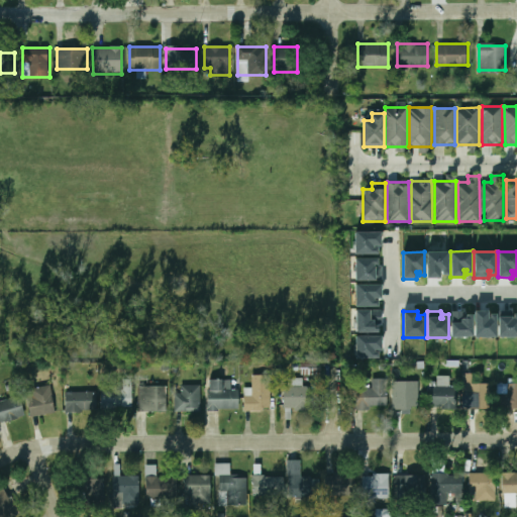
[(473,314),(473,336),(450,337),(450,311),(464,311),(464,318),(467,318),(467,314),(473,314)]
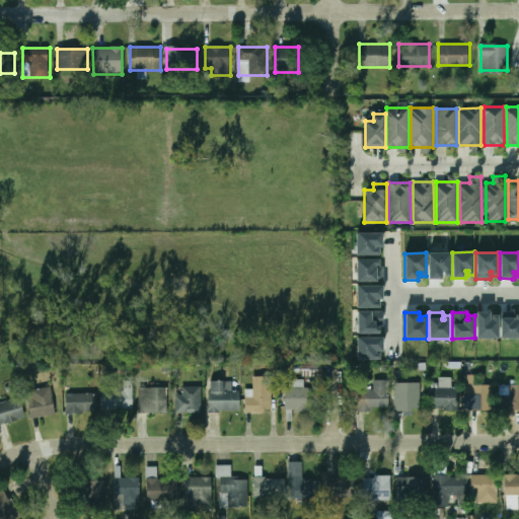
[(476,312),(476,339),(499,338),(498,315),(492,315),(492,319),(490,319),(490,312),(476,312)]
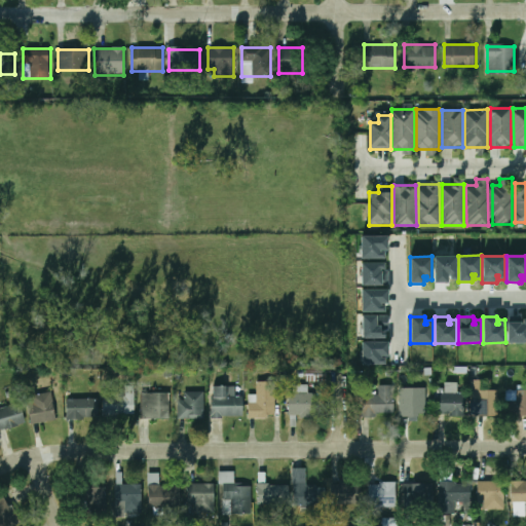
[(506,323),(506,343),(525,343),(525,320),(523,320),(523,324),(521,324),(521,323),(506,323)]
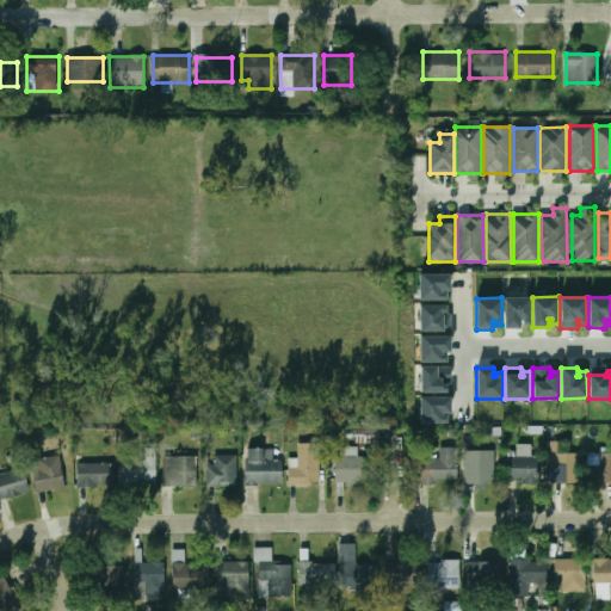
[(547,483),(579,483),(579,454),(560,454),(560,442),(547,442),(547,483)]
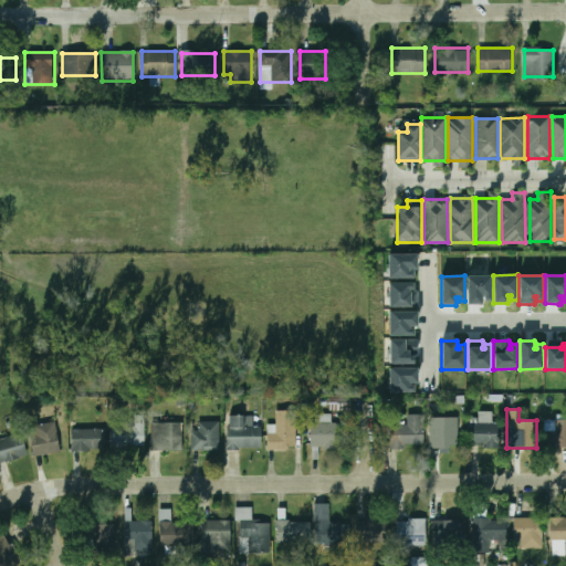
[(268,430),(268,450),(296,450),(296,410),(276,411),(276,430),(268,430)]
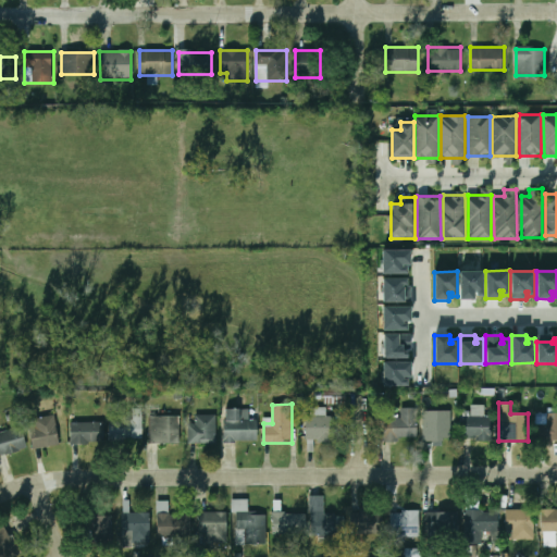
[(418,440),(418,407),(401,407),(401,419),(384,419),(384,440),(418,440)]
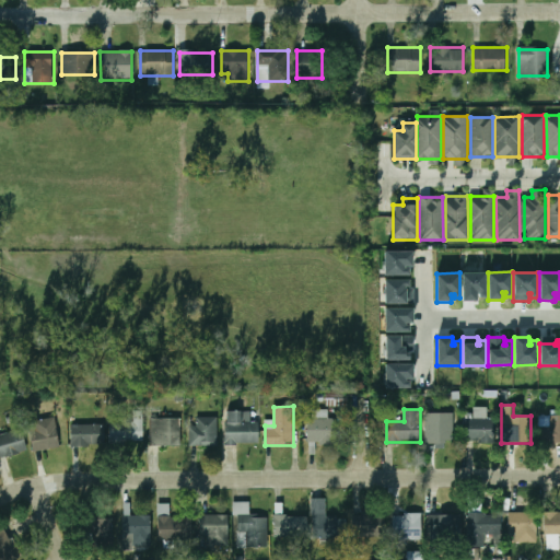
[(329,410),(308,410),(308,443),(339,443),(339,419),(329,419),(329,410)]
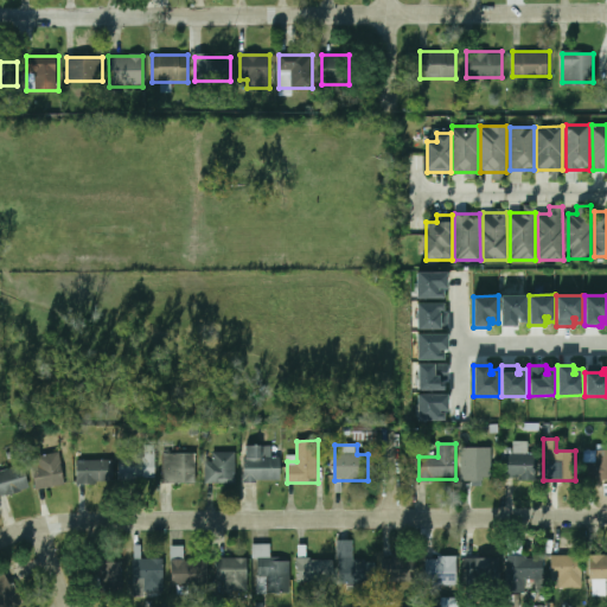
[(280,457),(273,457),(273,446),(244,446),(244,481),(280,481),(280,457)]
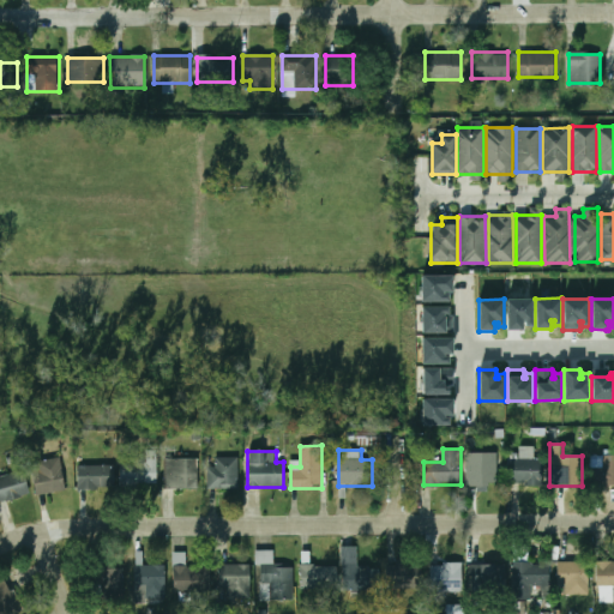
[(498,452),(476,452),(476,469),(465,469),(465,486),(498,486),(498,452)]
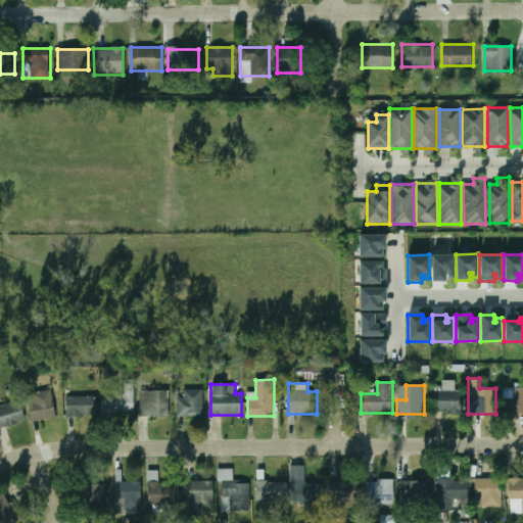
[(435,412),(462,412),(462,388),(435,388),(435,412)]
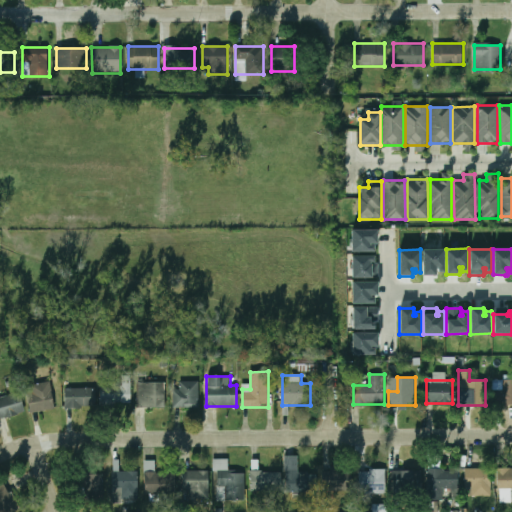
[(173,408),(199,408),(199,382),(181,382),(181,391),(173,391),(173,408)]
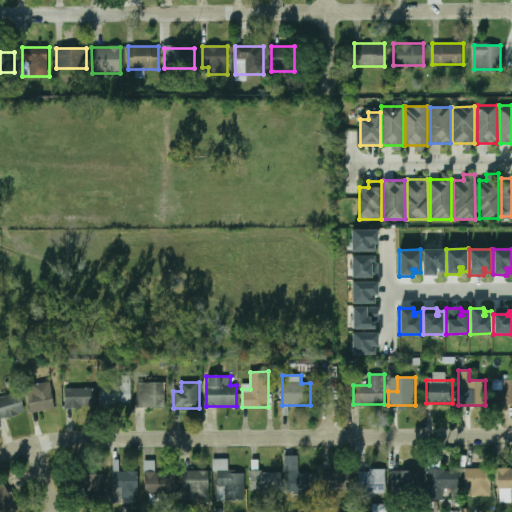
[(511,405),(511,382),(503,382),(503,389),(494,389),(494,405),(511,405)]
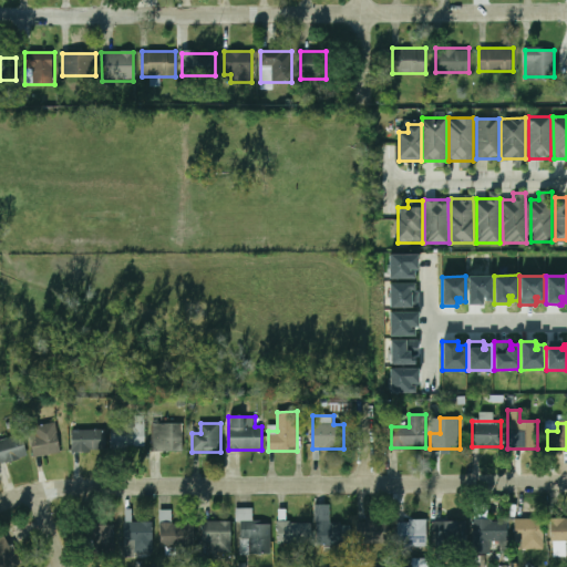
[(29,428),(32,457),(60,454),(57,424),(29,428)]
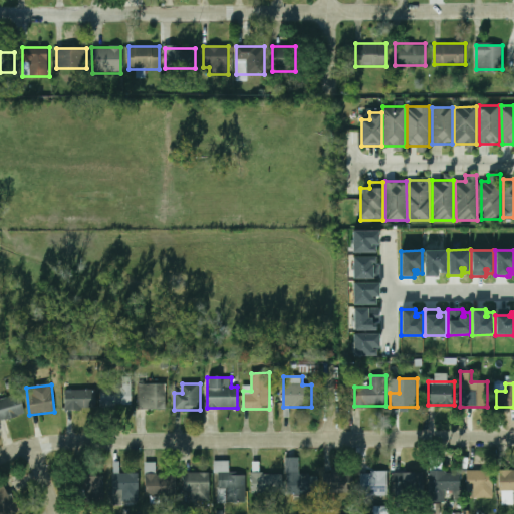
[(138,384),(138,410),(166,410),(166,384),(138,384)]
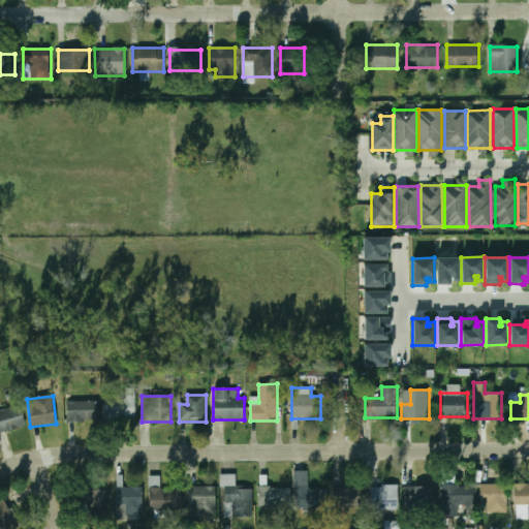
[(104,399),(104,419),(135,419),(135,399),(104,399)]
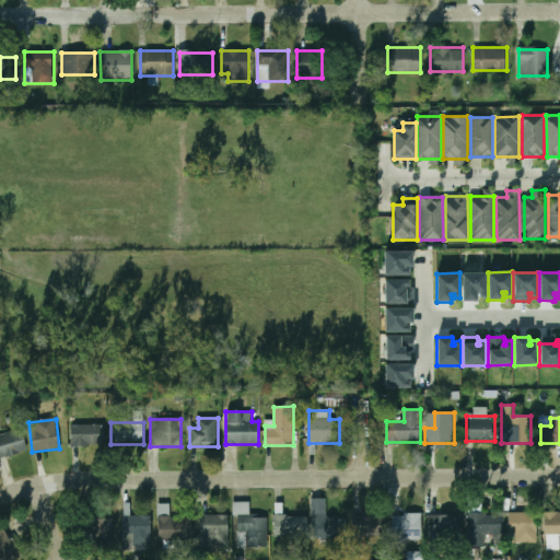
[(104,424),(71,424),(71,446),(104,446),(104,424)]
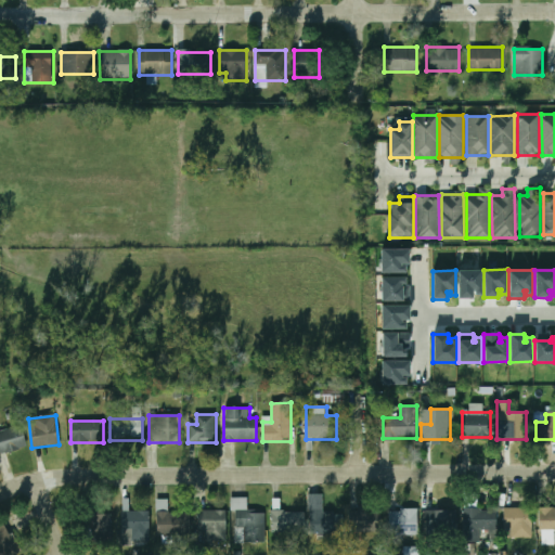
[(0,431),(0,454),(26,448),(21,427),(0,431)]
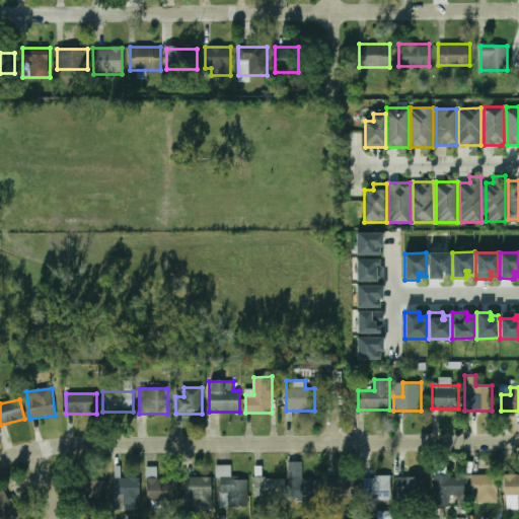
[(219,508),(247,508),(247,478),(231,478),(231,466),(219,466),(219,508)]
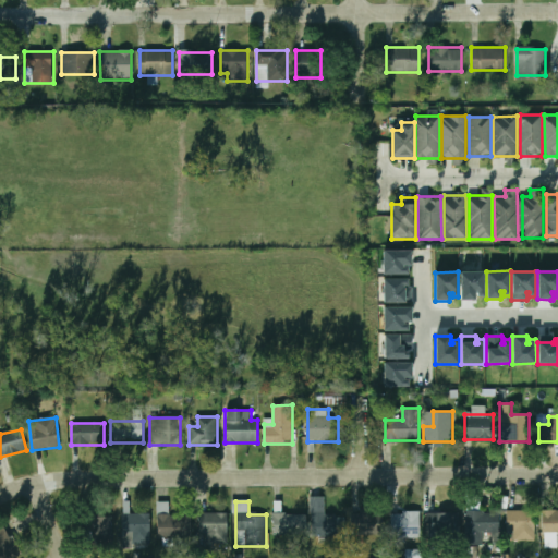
[(158,538),(192,538),(192,514),(170,514),(170,502),(158,502),(158,538)]
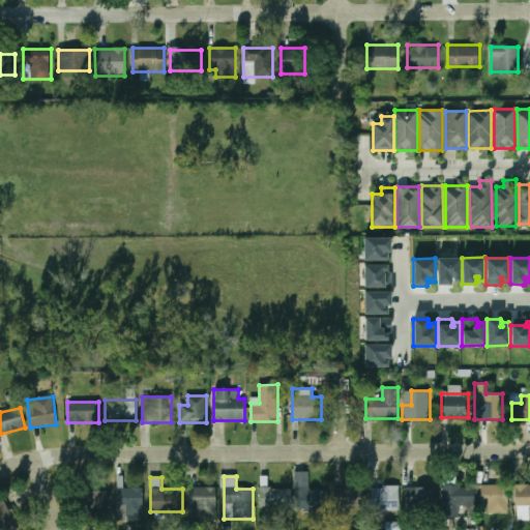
[(443,518),(458,518),(458,505),(473,505),(473,486),(443,486),(443,518)]
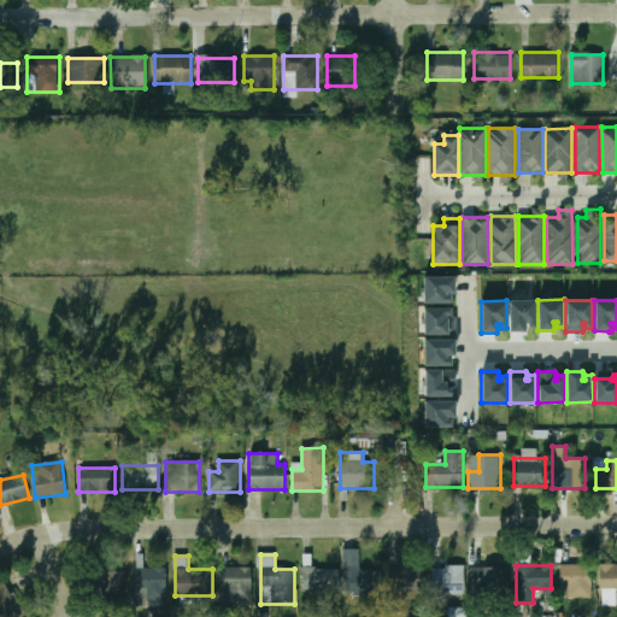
[(592,565),(562,565),(562,598),(592,598),(592,565)]
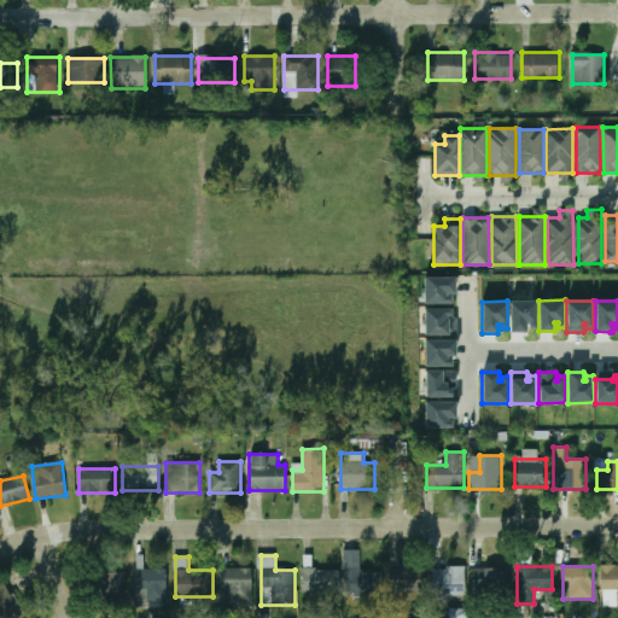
[(617,566),(601,566),(601,593),(617,593),(617,605),(617,566)]
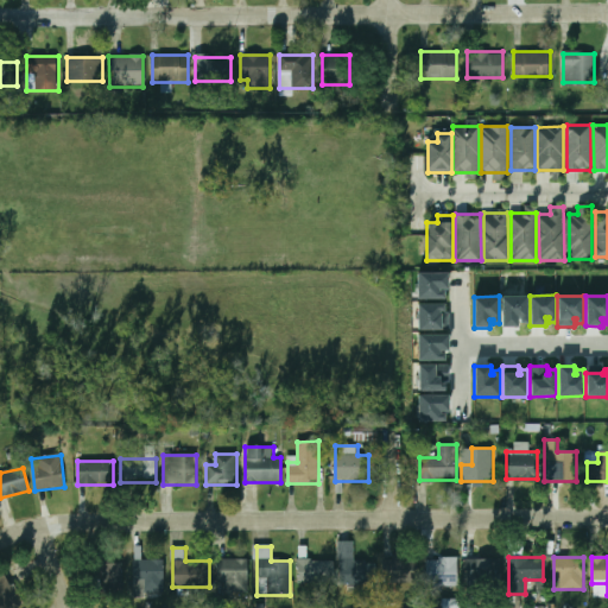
[(417,558),(382,558),(382,584),(417,584),(417,558)]
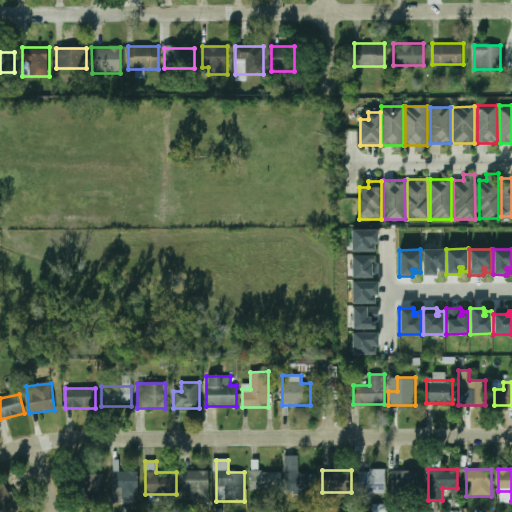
[(386,470),(359,470),(359,493),(386,493),(386,470)]
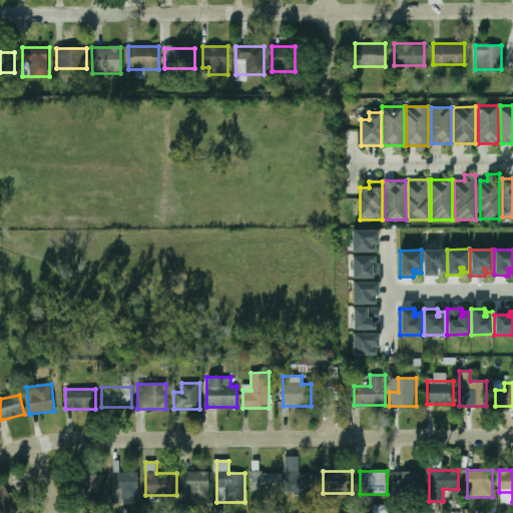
[(209,472),(183,472),(183,499),(209,499),(209,472)]
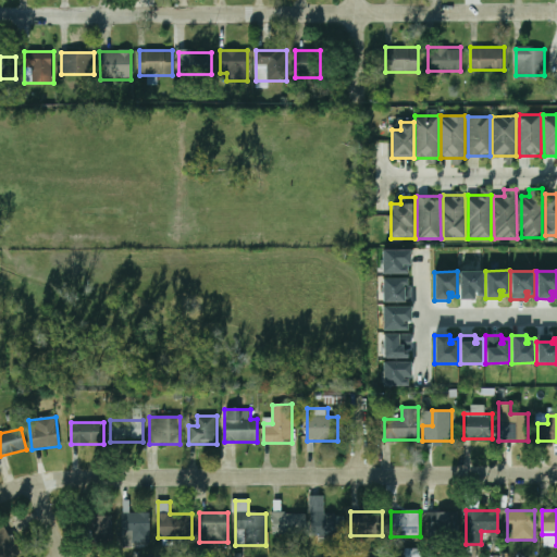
[(458,512),(430,512),(430,537),(458,537),(458,512)]
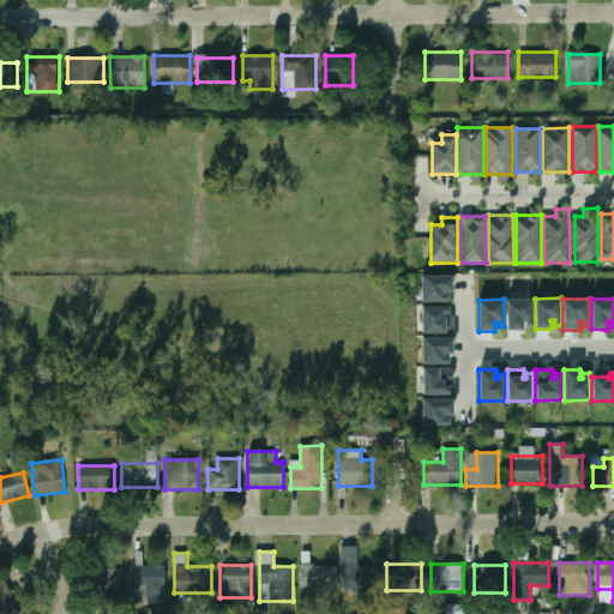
[(166,566),(136,566),(136,600),(166,600),(166,566)]
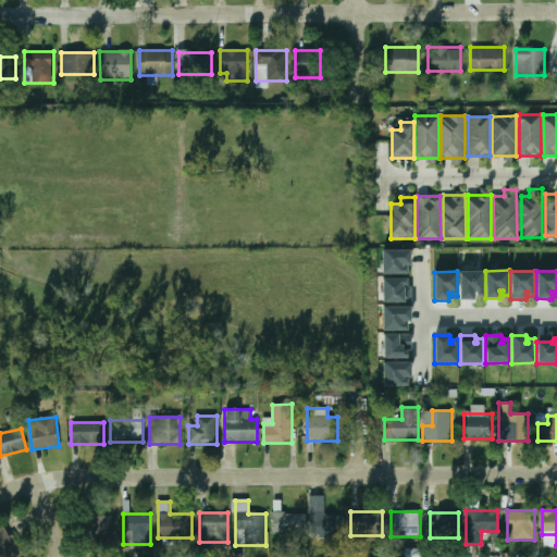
[(273,514),(273,535),(306,535),(306,514),(273,514)]
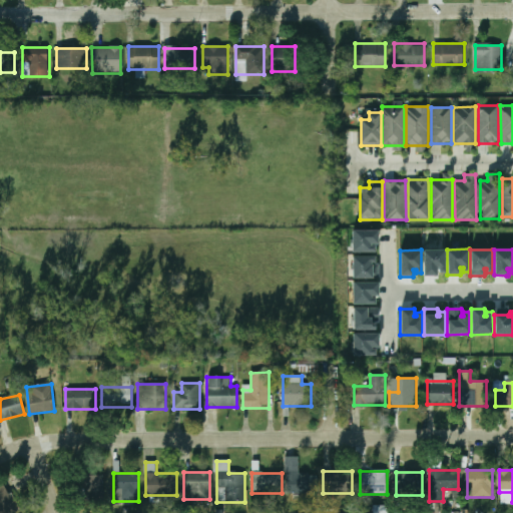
[(288,493),(318,493),(318,473),(288,473),(288,493)]
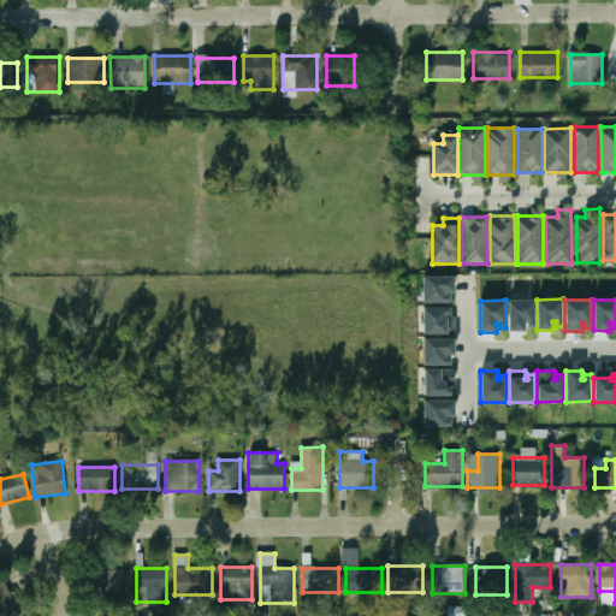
[(125,597),(125,570),(88,570),(88,597),(125,597)]
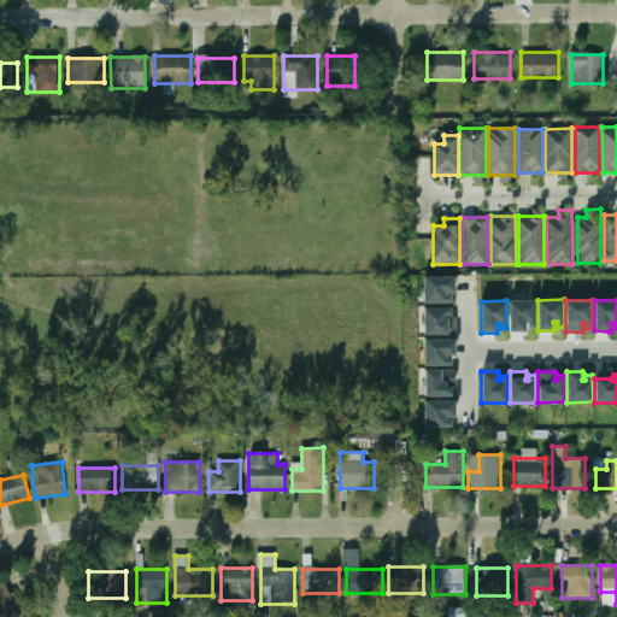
[(0,616),(15,616),(23,613),(6,581),(0,583),(0,616)]
